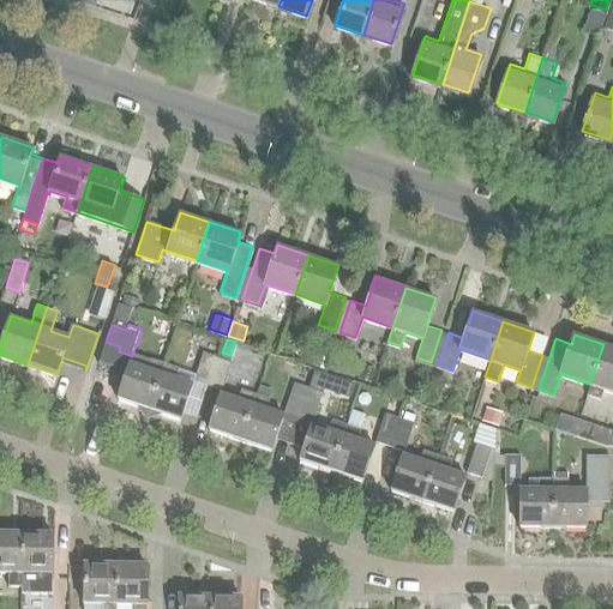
[(325,349),(310,344),(304,360),(319,365),(325,349)]
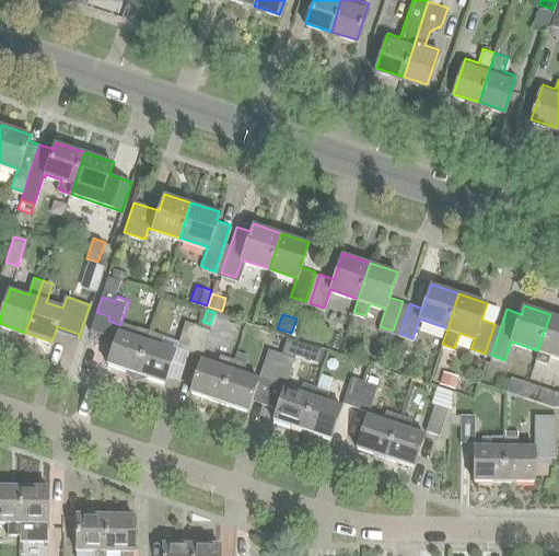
[(558,317),(550,314),(537,350),(534,359),(547,363),(549,355),(558,358),(558,317)]
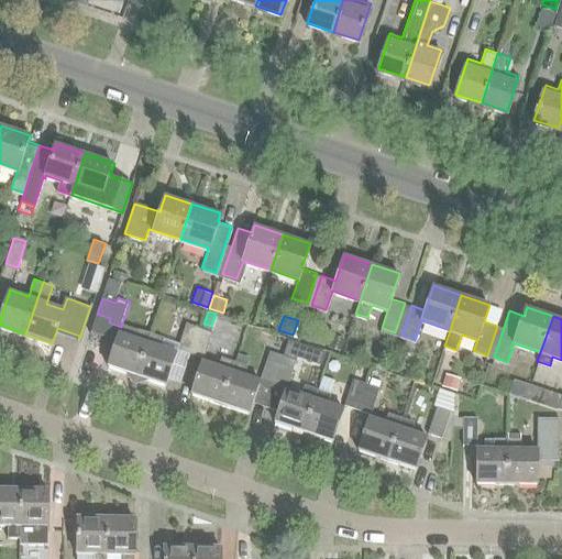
[(191,351),(199,326),(187,321),(178,348),(191,351)]
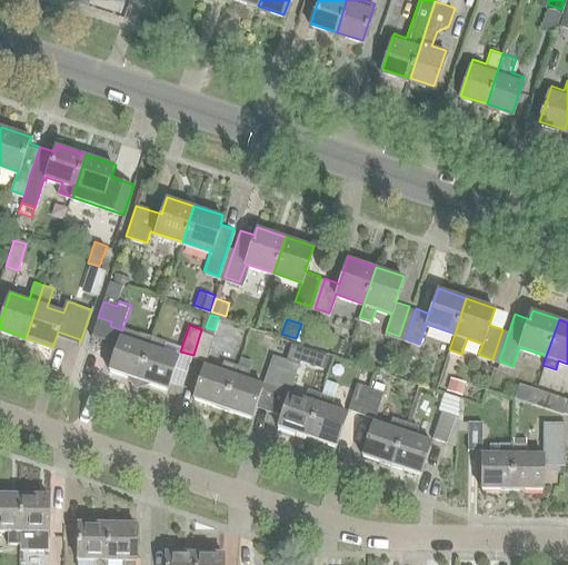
[(201,329),(193,355),(206,359),(215,334),(201,329)]
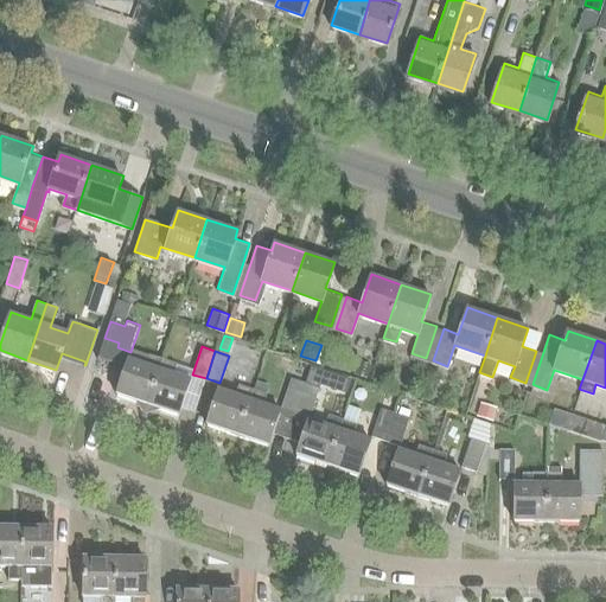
[(117,391),(148,401),(163,358),(150,353),(146,363),(129,357),(117,391)]
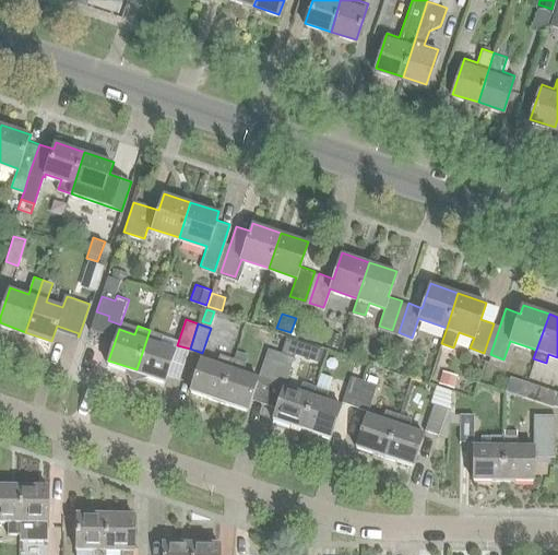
[(150,330),(137,369),(165,380),(176,349),(159,343),(163,334),(150,330)]
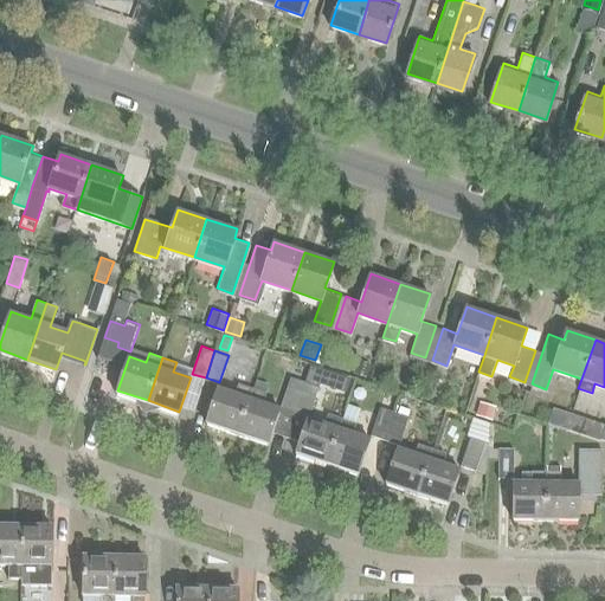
[(371,362),(358,357),(353,370),(366,375),(371,362)]
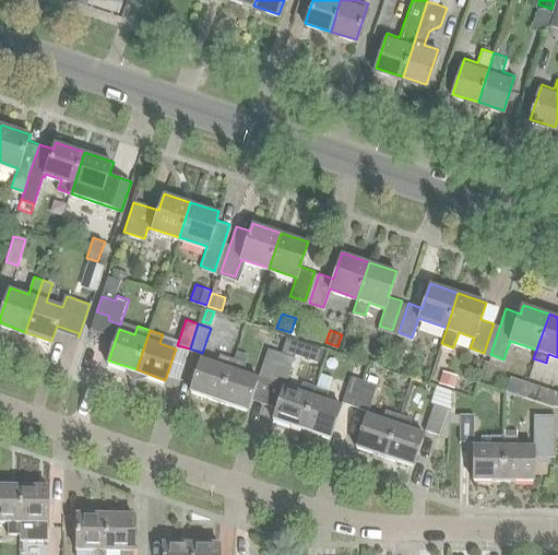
[(286,335),(281,352),(272,377),(285,382),(294,356),(293,355),(297,340),(286,335)]
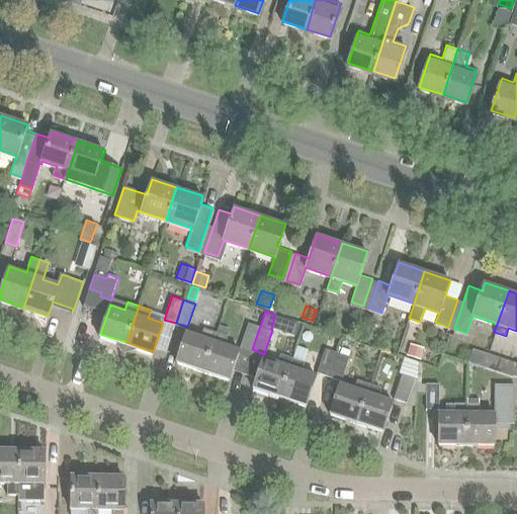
[(252,349),(260,326),(248,322),(240,345),(252,349)]
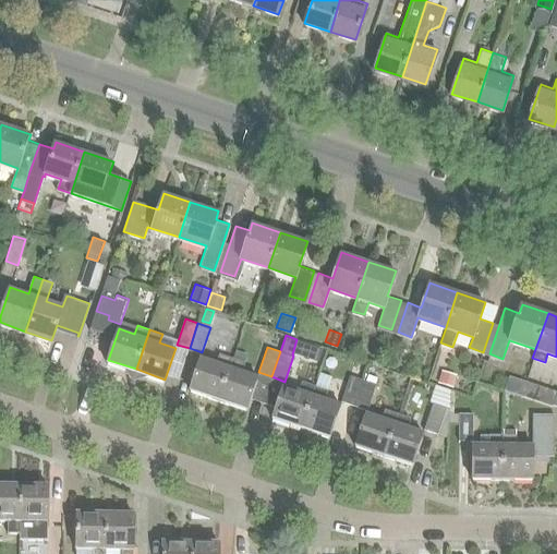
[(247,353),(235,349),(233,357),(245,361),(247,353)]
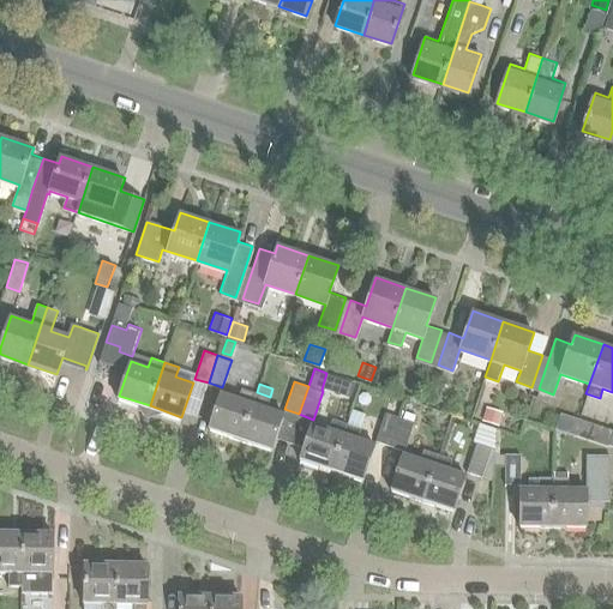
[(210,427),(241,438),(257,392),(242,387),(239,397),(221,392),(210,427)]
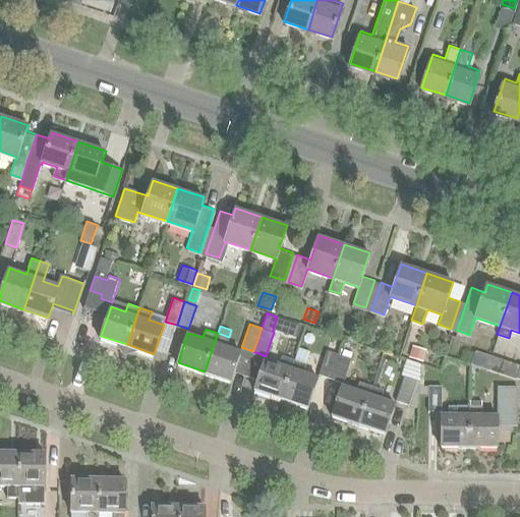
[(218,333),(205,371),(230,380),(240,350),(226,346),(229,337),(218,333)]
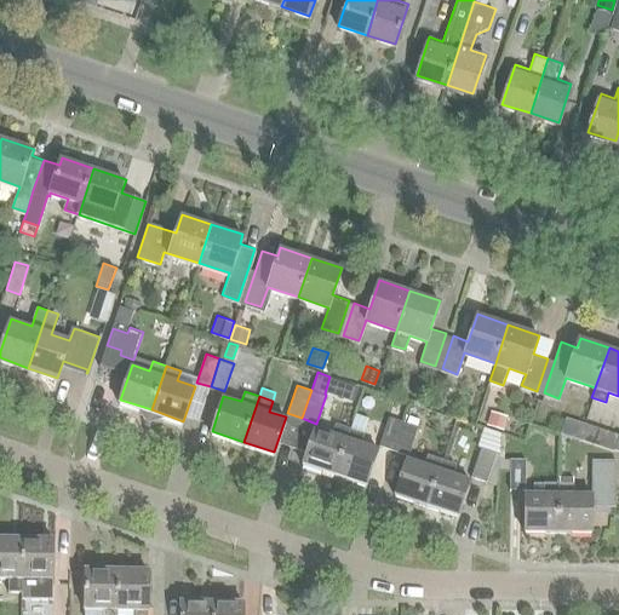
[(509,413),(491,408),(487,424),(504,429),(509,413)]
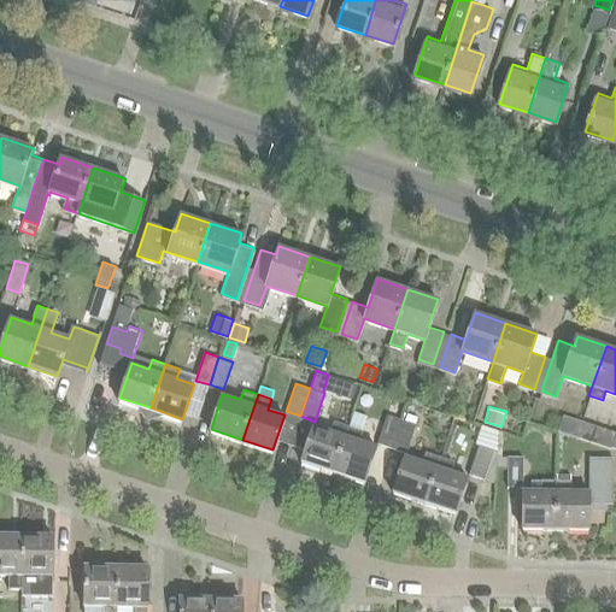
[(392,447),(402,418),(388,415),(379,442),(392,447)]
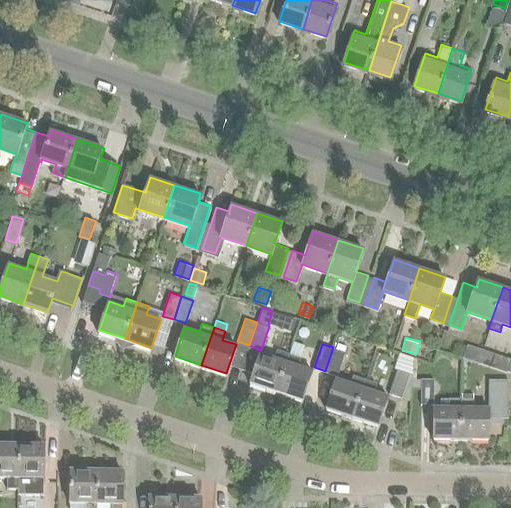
[(333,347),(325,371),(336,375),(344,351),(333,347)]
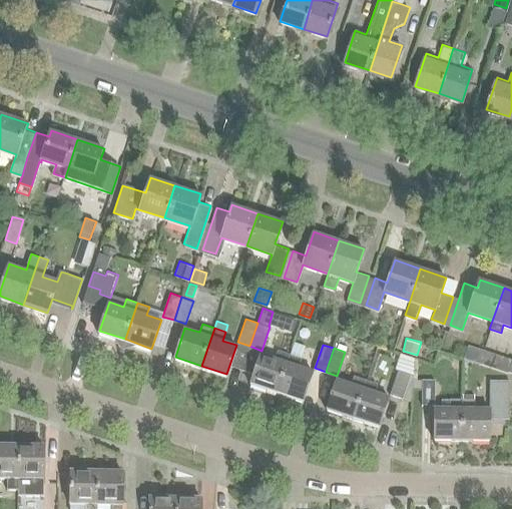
[(251,383),(278,392),(291,354),(279,350),(276,358),(262,354),(251,383)]
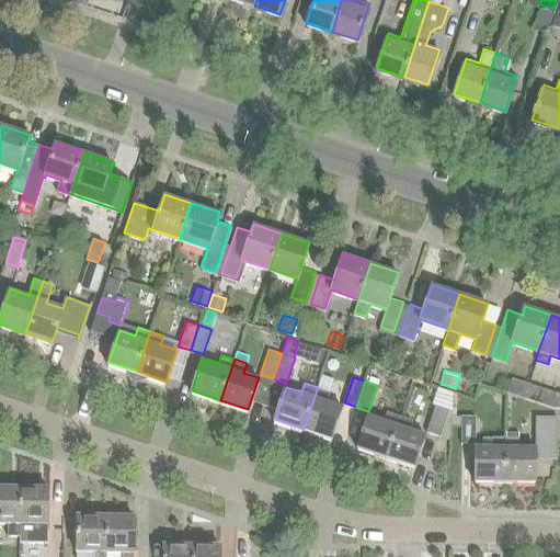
[(530,384),(526,398),(556,407),(559,396),(559,393),(530,384)]
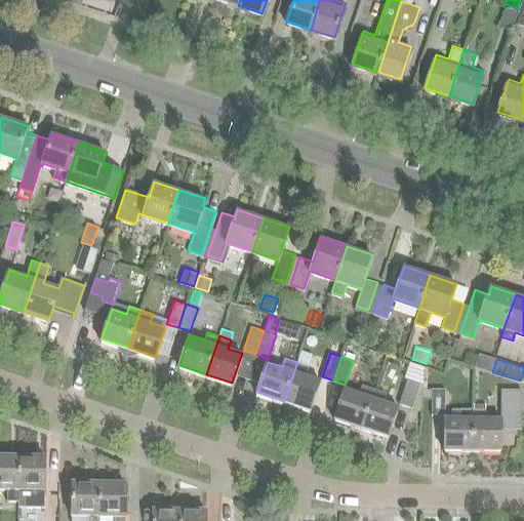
[(297,362),(284,401),(311,410),(321,381),(305,375),(308,366),(297,362)]
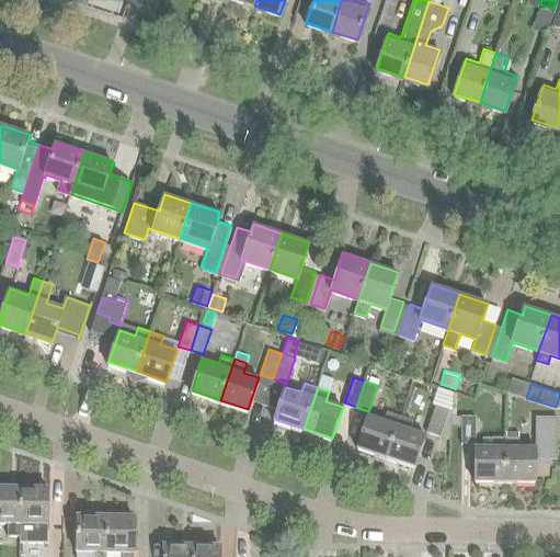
[(437,434),(446,409),(435,406),(426,431),(437,434)]
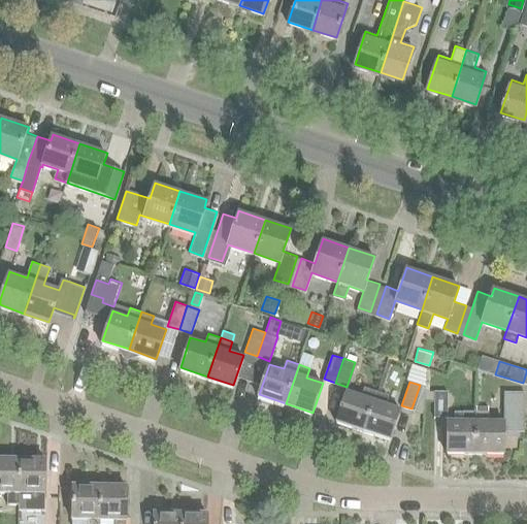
[(336,420),(364,429),(376,390),(366,386),(362,396),(347,391),(336,420)]
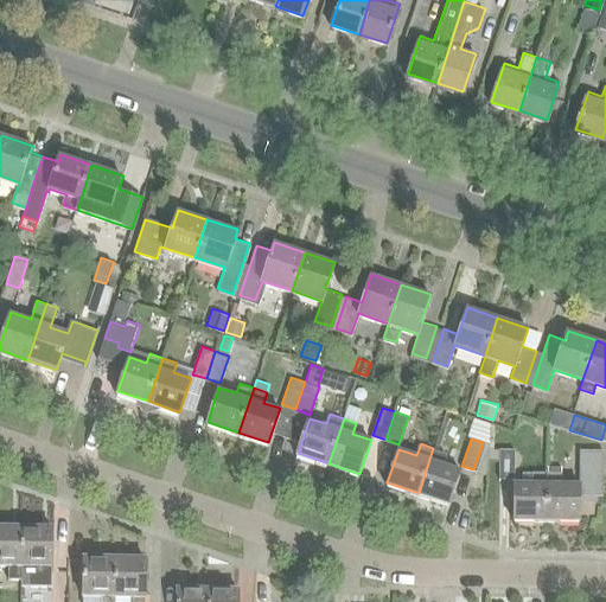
[(515,478),(515,448),(501,447),(501,478),(515,478)]
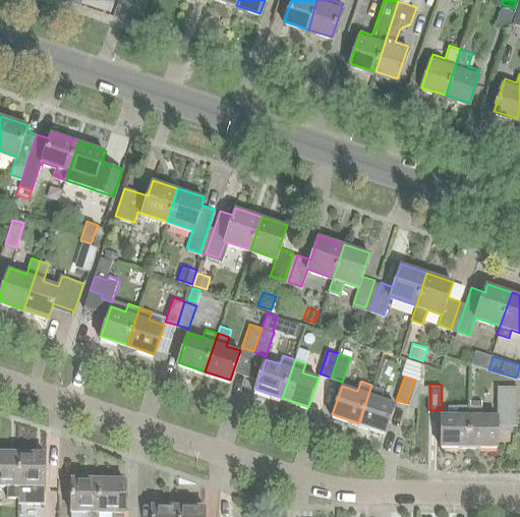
[(371,385),(359,423),(384,433),(394,403),(380,398),(383,389),(371,385)]
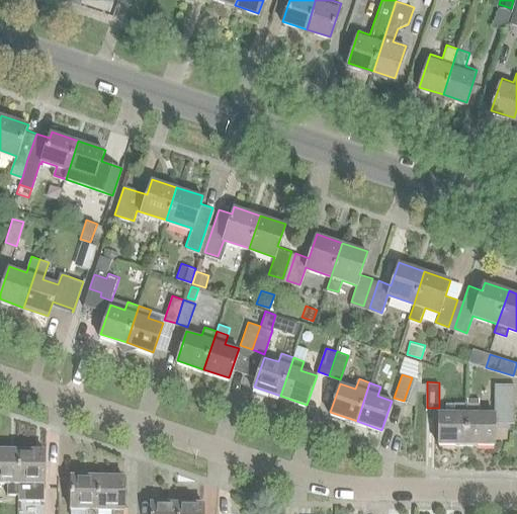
[(467,403),(467,442),(494,443),(494,423),(515,423),(515,383),(494,383),(494,413),(479,413),(479,403),(467,403)]
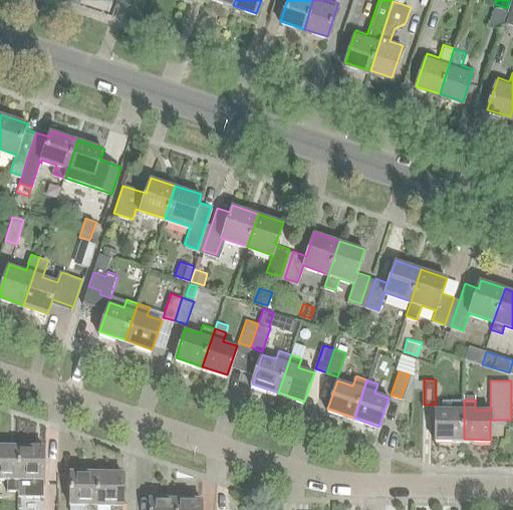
[(464,439),(464,400),(452,400),(452,409),(436,409),(436,439),(464,439)]
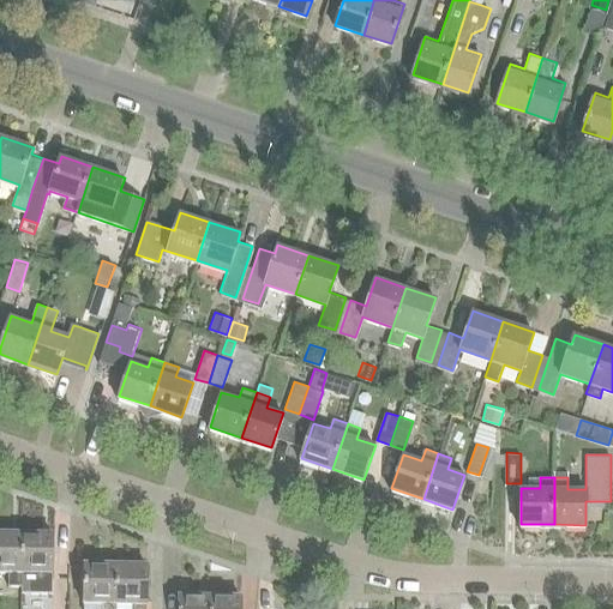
[(22,583),(22,570),(22,531),(0,531),(0,568),(10,570),(10,583),(22,583)]
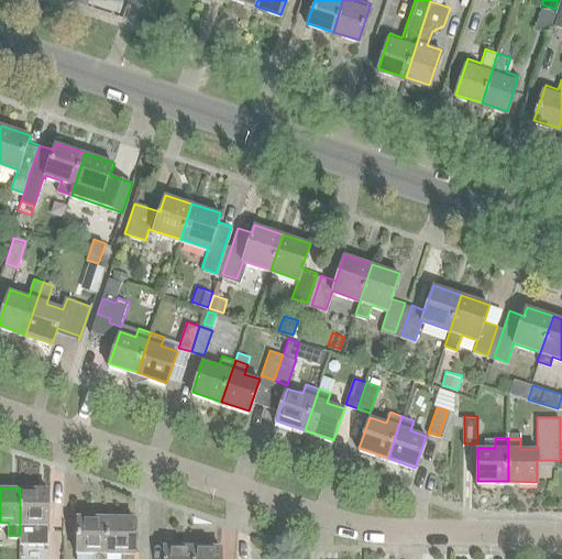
[(48,489),(20,488),(20,523),(20,535),(20,541),(47,543),(48,536),(48,489)]
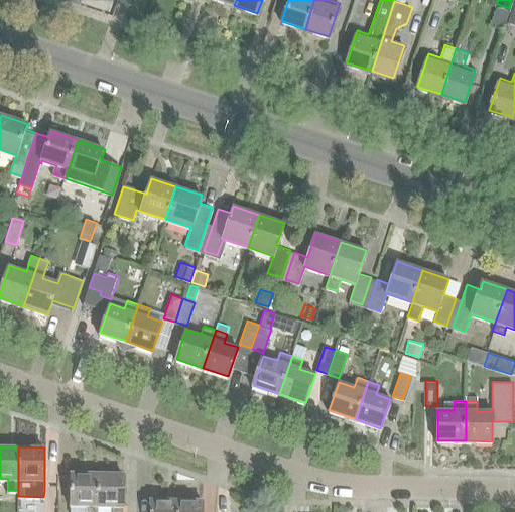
[(98,506),(98,473),(72,473),(71,511),(97,511),(98,506)]
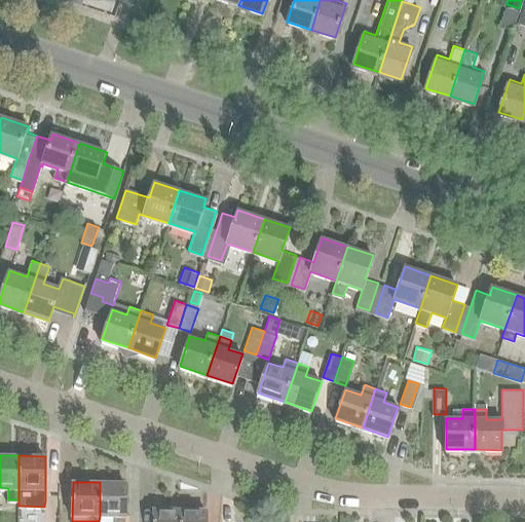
[(100,516),(114,516),(113,521),(124,521),(125,483),(100,482),(100,516)]
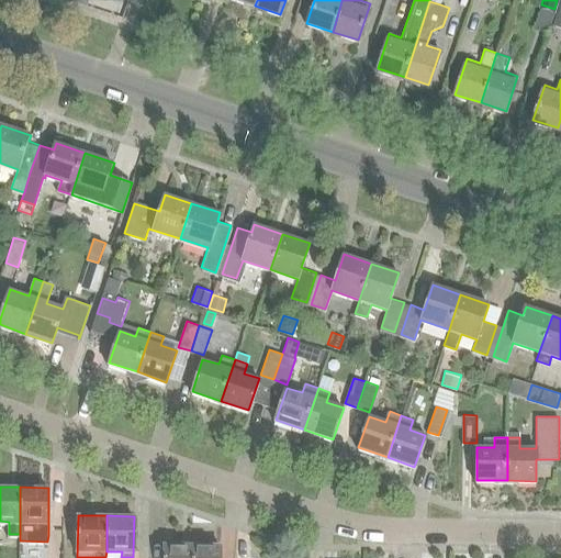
[(192,557),(192,545),(165,545),(164,557),(192,557)]
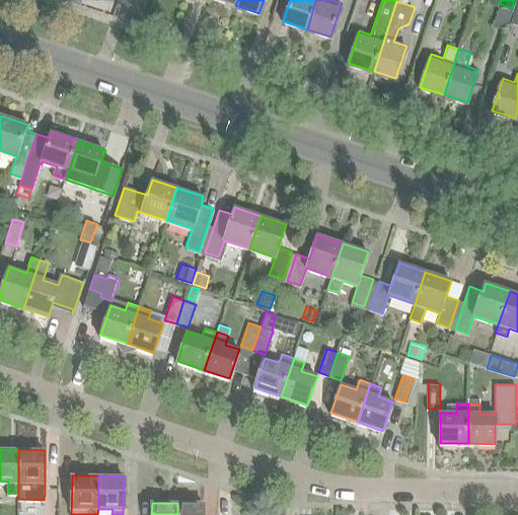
[(203,514),(204,503),(177,503),(177,514),(203,514)]
